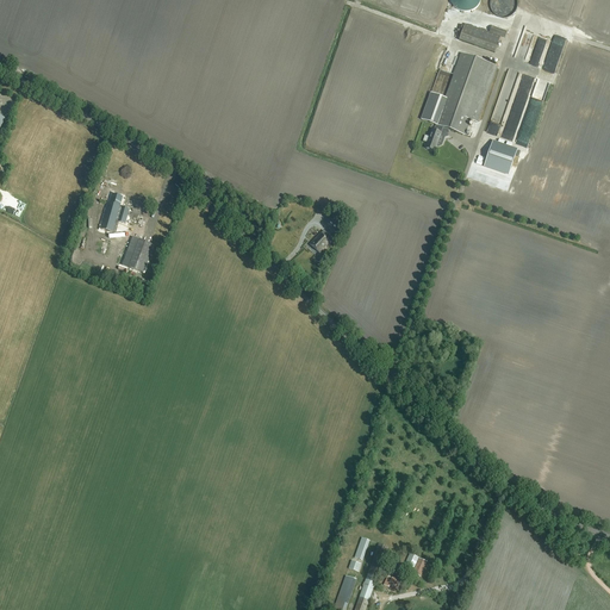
[(492,0),(493,14),(515,13),(515,0),(492,0)]
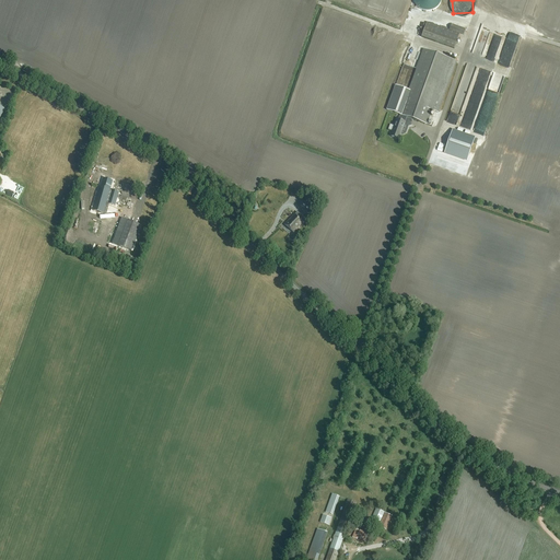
[(431,41),(454,49),(459,34),(448,30),(427,22),(421,37),(431,41)]
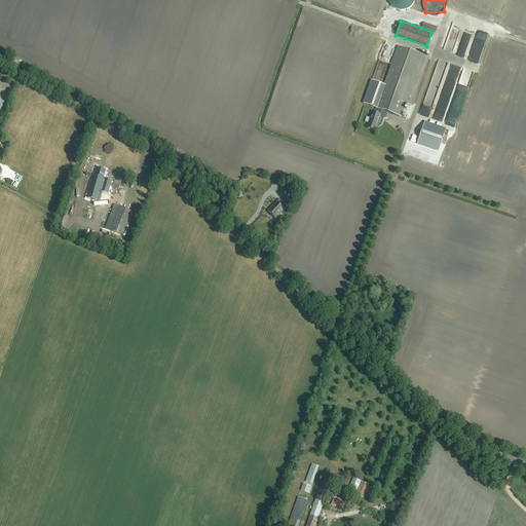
[(423,23),(421,28),(431,32),(436,33),(438,28),(423,23)]
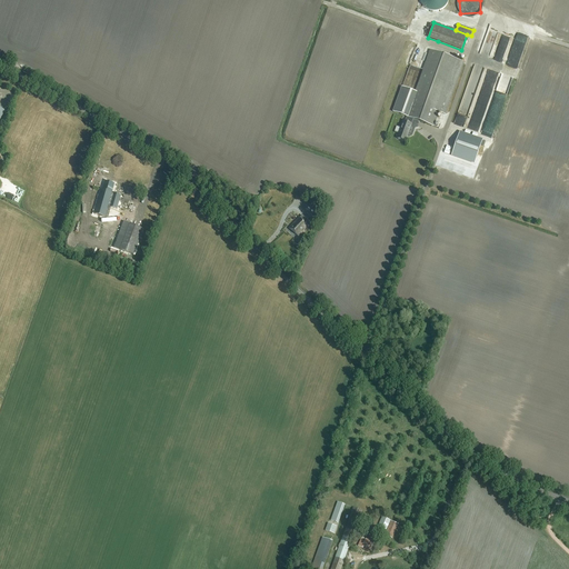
[(415,92),(402,88),(393,112),(406,117),(402,128),(401,128),(397,139),(406,142),(407,137),(410,138),(412,136),(415,129),(417,129),(419,121),(433,127),(439,112),(446,115),(465,63),(458,60),(429,50),(415,92)]
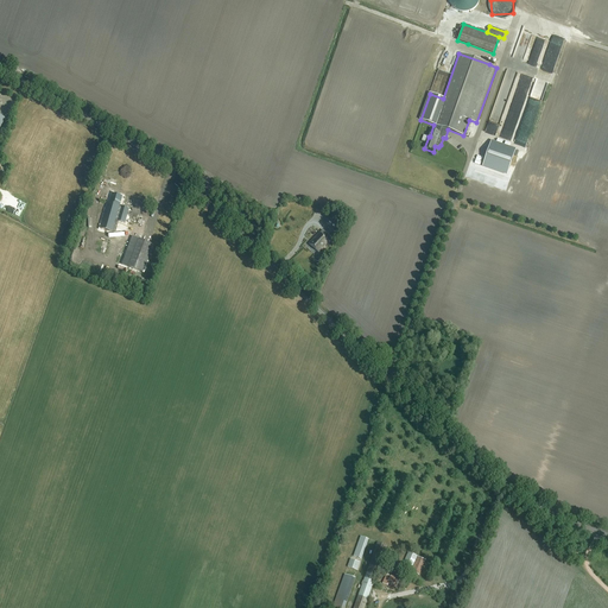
[(507,119),(501,137),(512,140),(519,122),(507,119)]
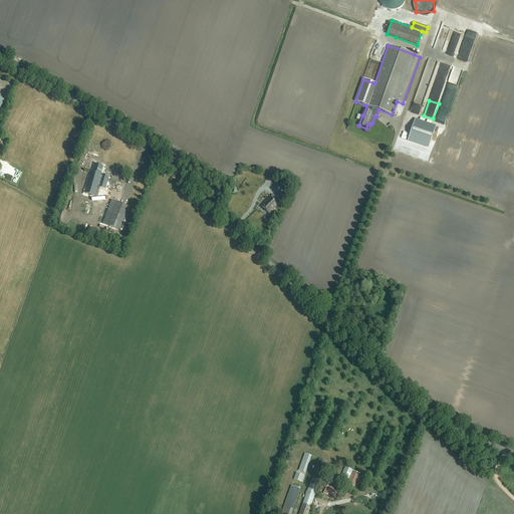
[(445,121),(449,111),(442,108),(438,118),(445,121)]
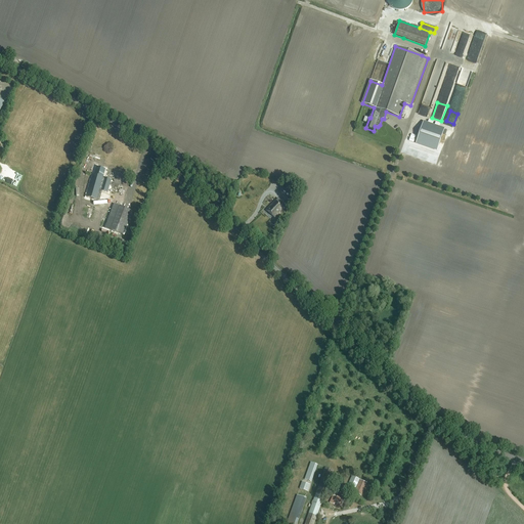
[(416,143),(436,151),(444,129),(424,121),(416,143)]
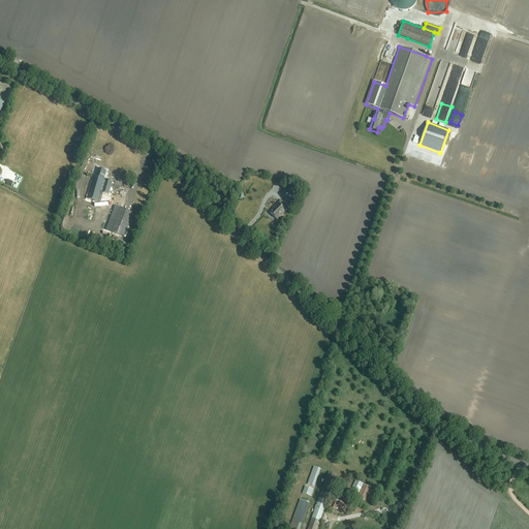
[(103,180),(105,172),(98,169),(95,178),(94,178),(88,198),(99,201),(101,192),(109,194),(112,182),(103,180)]
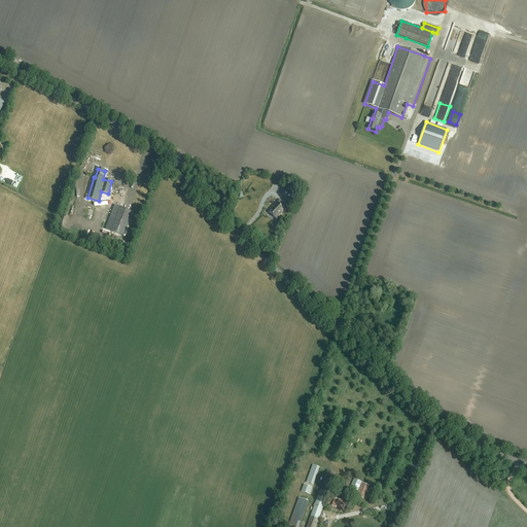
[(294,189),(291,198),(297,200),(301,191),(294,189)]
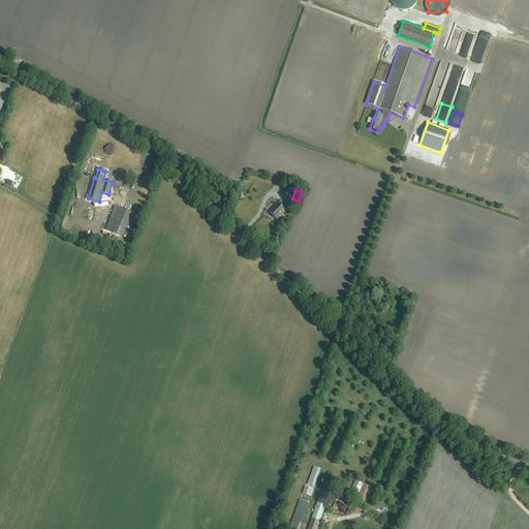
[(286,211),(278,203),(269,213),(277,220),(286,211)]
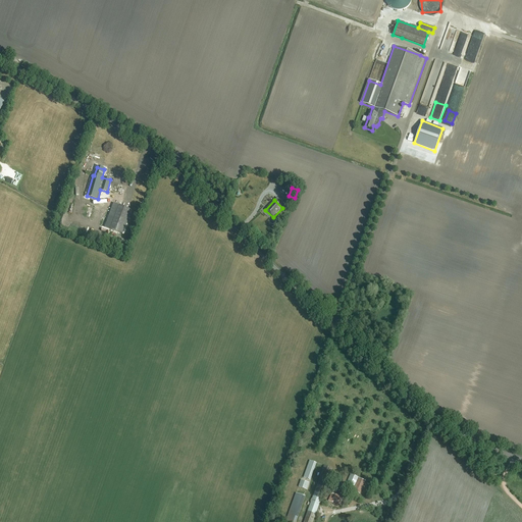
[(113,204),(109,215),(113,217),(117,205),(115,204),(113,204)]
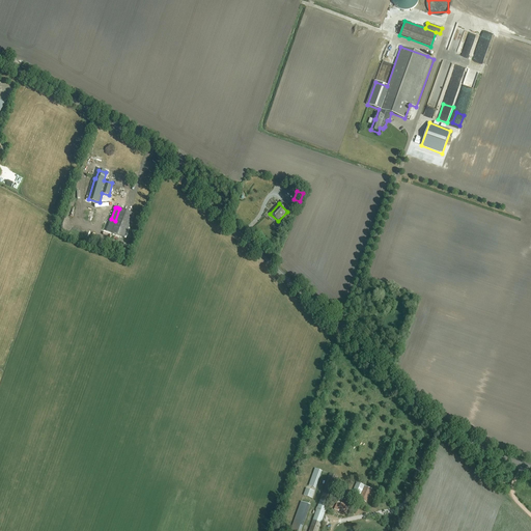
[(134,214),(119,208),(110,233),(124,239),(134,214)]
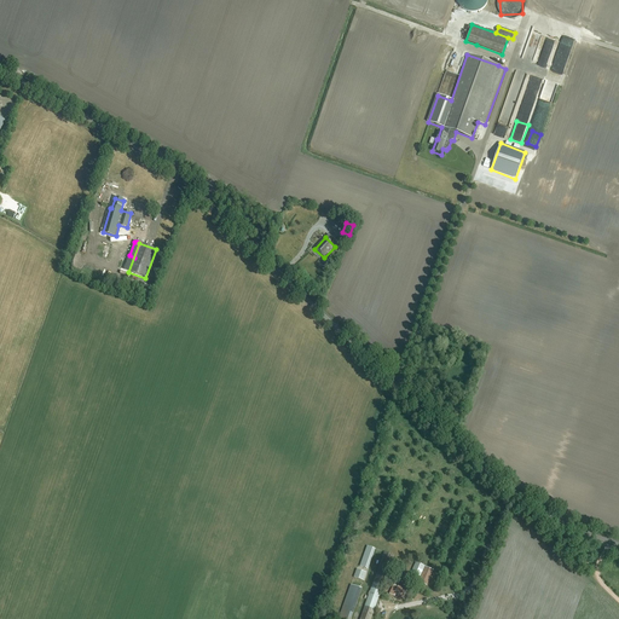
[(369,570),(375,549),(368,547),(360,566),(369,570)]
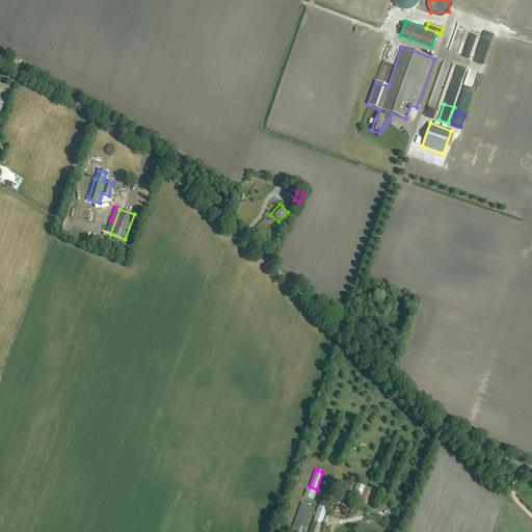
[(309,528),(311,528),(309,531),(318,531),(325,514),(324,514),(325,511),(326,511),(339,478),(330,475),(315,516),(313,515),(309,528)]
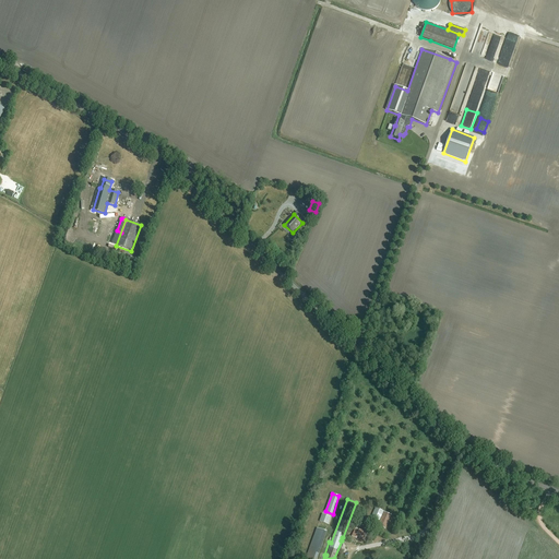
[(378,526),(383,512),(376,508),(369,522),(378,526)]
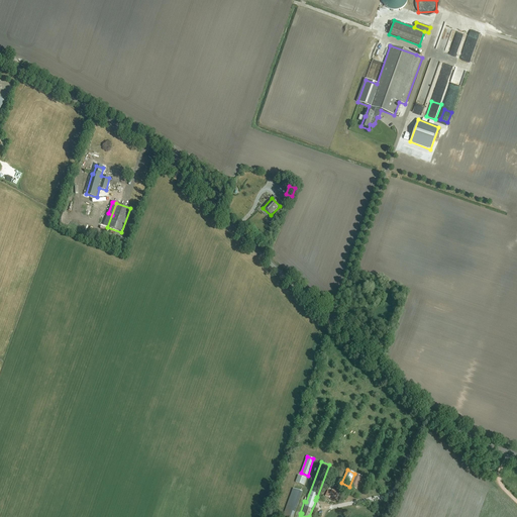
[(350,487),(356,489),(363,477),(355,474),(350,487)]
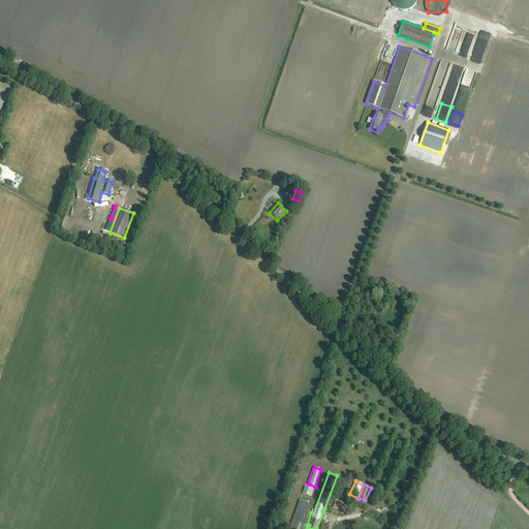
[(310,497),(313,490),(305,487),(303,494),(310,497)]
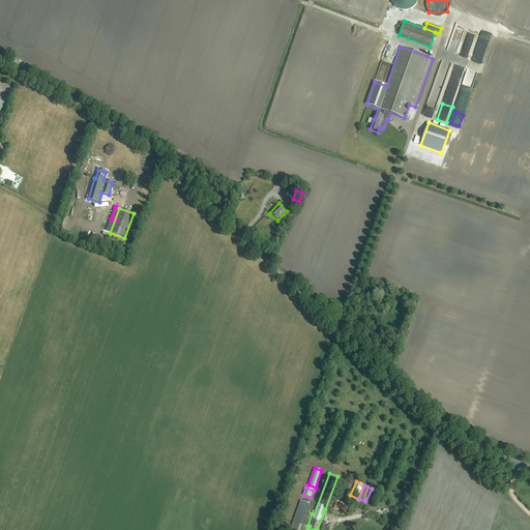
[(300,529),(310,504),(300,501),(290,529),(291,529),(300,529)]
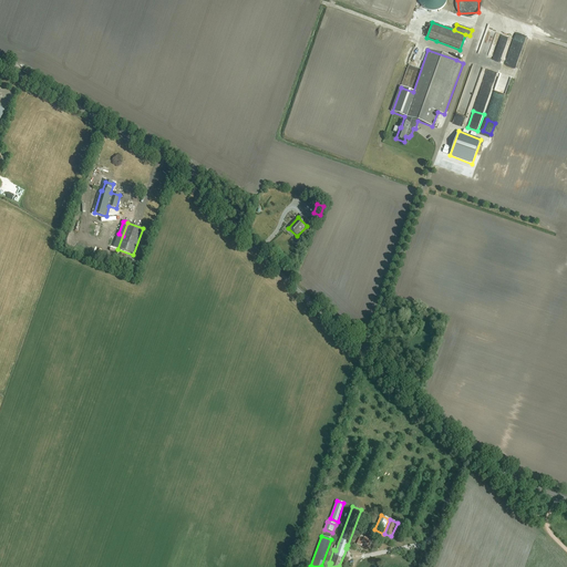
[(363,543),(366,544),(364,547),(369,548),(370,546),(372,540),(364,537),(364,538),(360,536),(357,545),(362,547),(363,543)]
